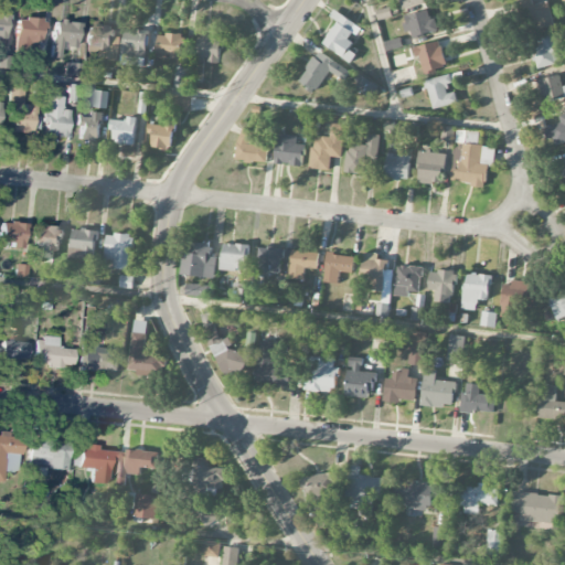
[(400,0),(403,10),(429,3),(428,0),(400,0)]
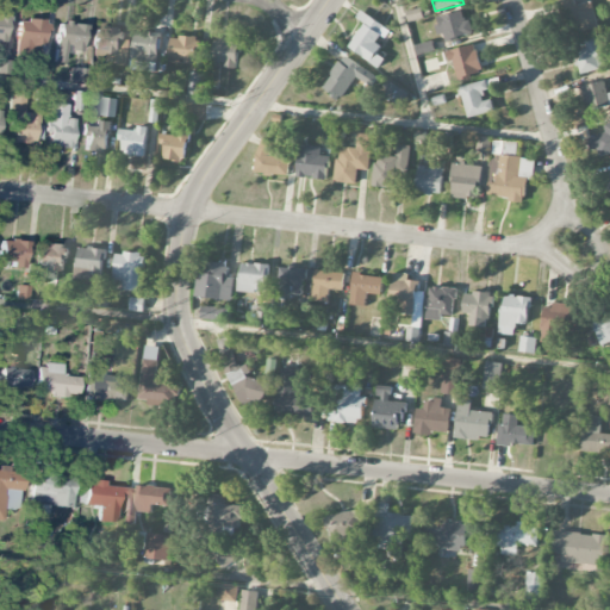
[(567,0),(566,0),(568,30),(596,27),(593,4),(574,6),(573,0),(567,0)]
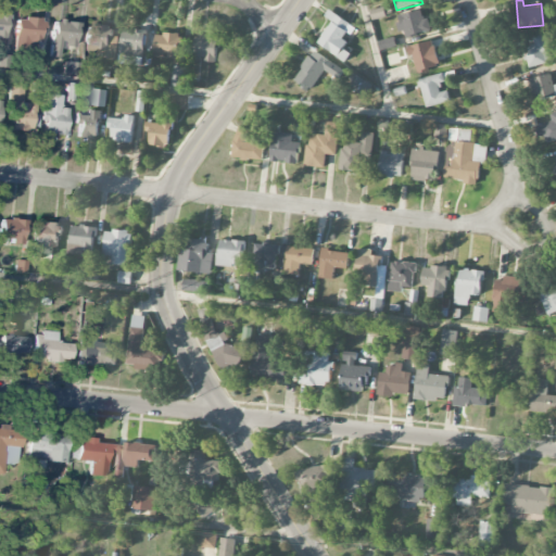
[(332,21),(317,43),(346,62),(351,54),(343,49),(350,39),(349,39),(356,28),(328,10),(325,16),(332,21)]
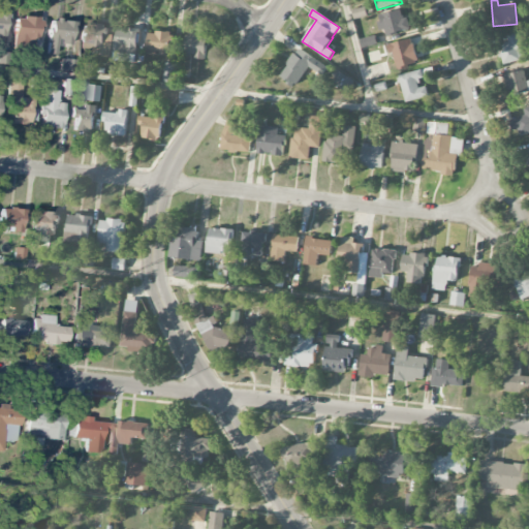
[(380,30),(385,29),(386,36),(411,31),(408,17),(403,19),(401,10),(377,16),(380,30)]
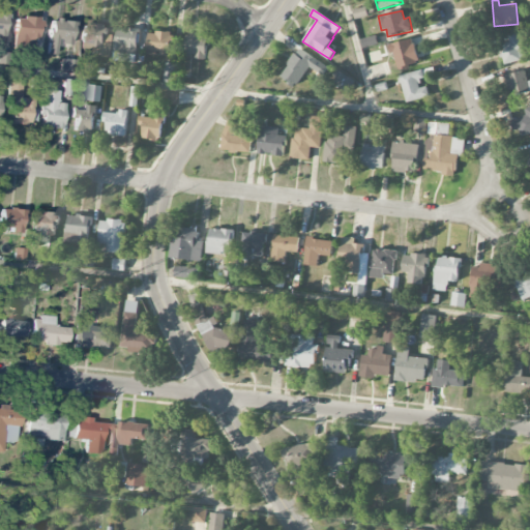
[(15,40),(37,42),(39,18),(16,17),(15,40)]
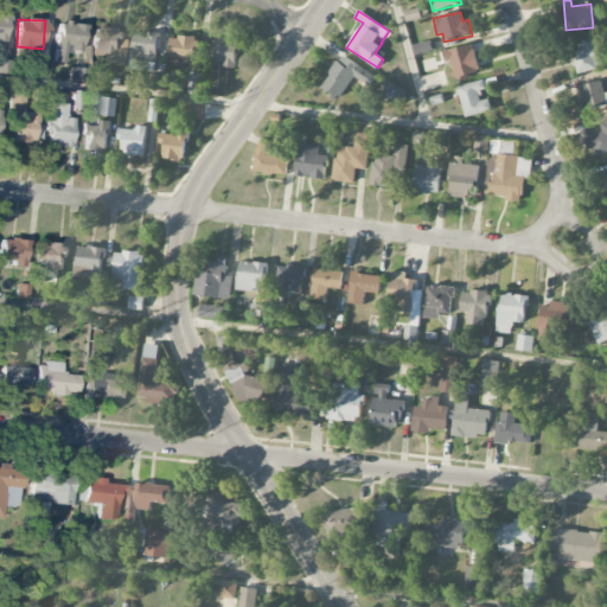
[(57,23),(55,62),(64,63),(65,51),(83,51),(84,24),(57,23)]
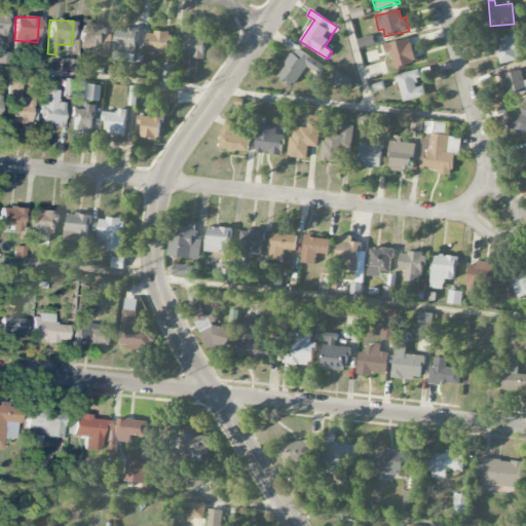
[(105,46),(105,25),(81,24),(80,45),(105,46)]
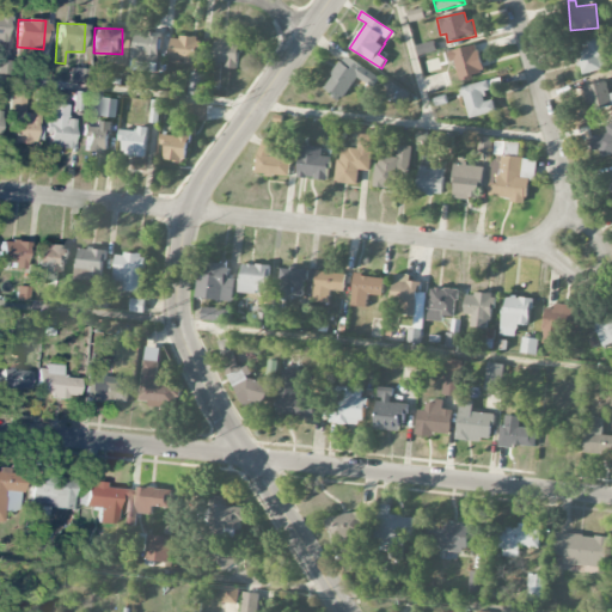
[(132,71),(158,72),(160,34),(134,32),(132,71)]
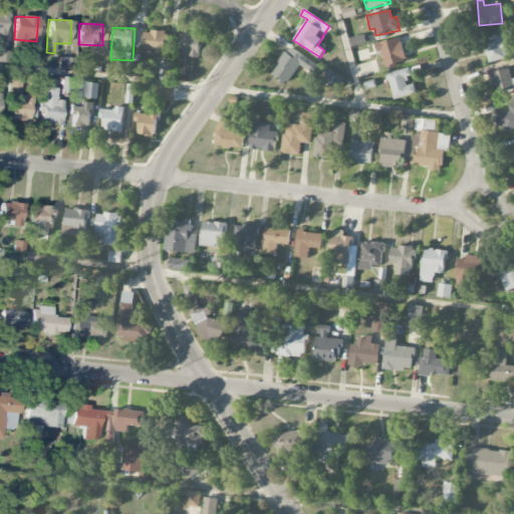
[(168,32),(145,31),(144,52),(167,53),(168,32)]
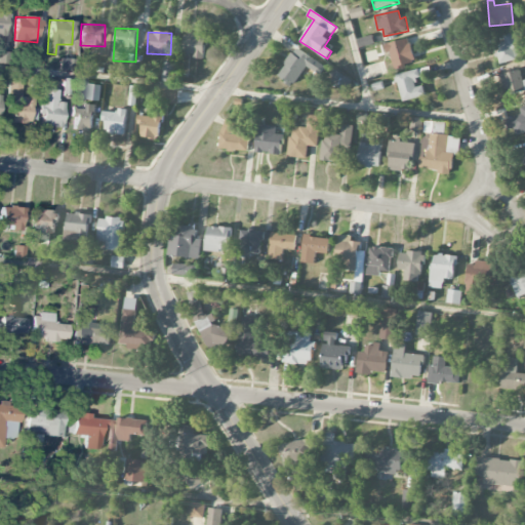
[(495,44),(498,64),(520,61),(515,33),(503,34),(505,43),(495,44)]
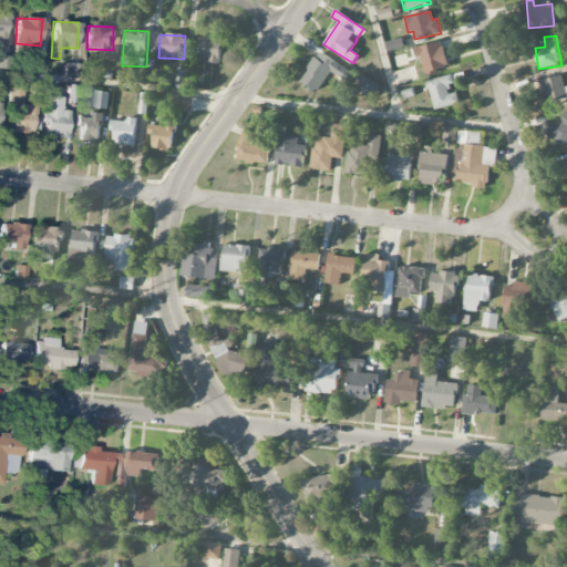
[(210,59),(209,63),(220,64),(224,39),(199,37),(197,58),(210,59)]
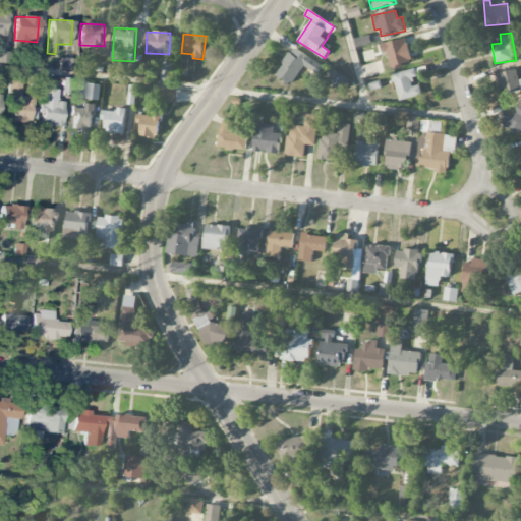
[(356,49),(371,45),(368,35),(354,40),(356,49)]
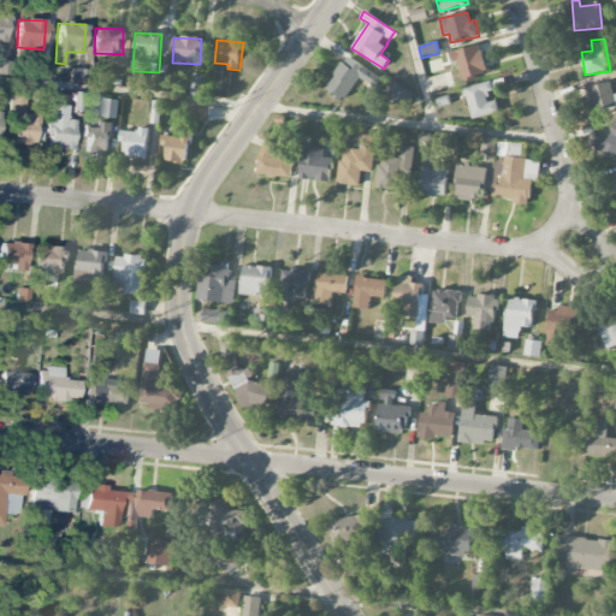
[(461,82),(487,75),(480,45),(454,52),(461,82)]
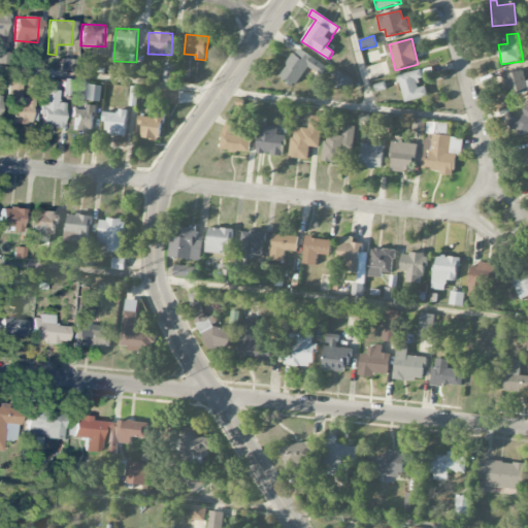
[(279,75),(295,87),(308,67),(321,76),(327,67),(298,48),(279,75)]
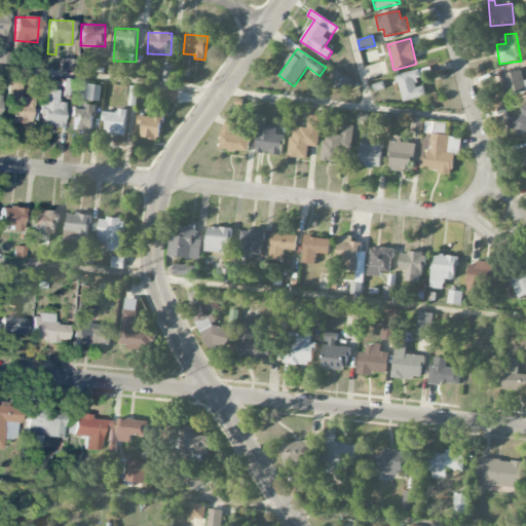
[(525,62),(500,69),(508,97),(525,91),(525,62)]
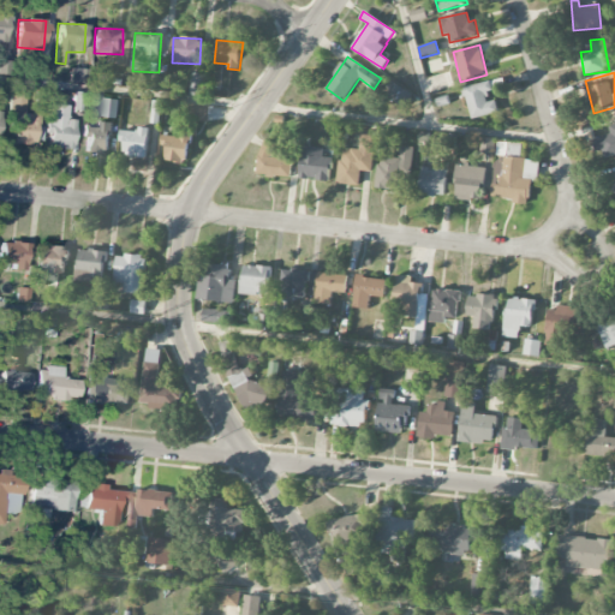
[(166,76),(151,75),(150,91),(165,93),(166,76)]
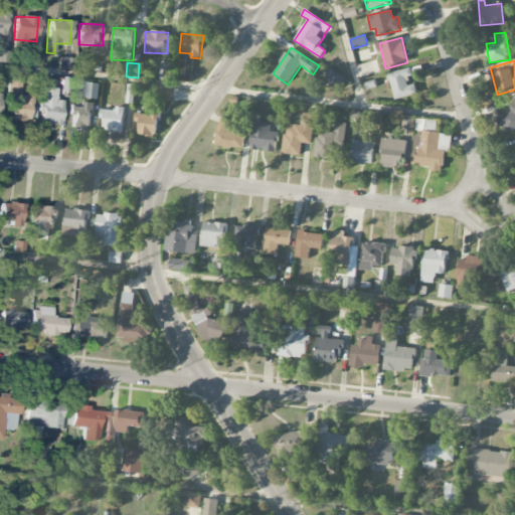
[(319,78),(338,91),(345,79),(326,67),(319,78)]
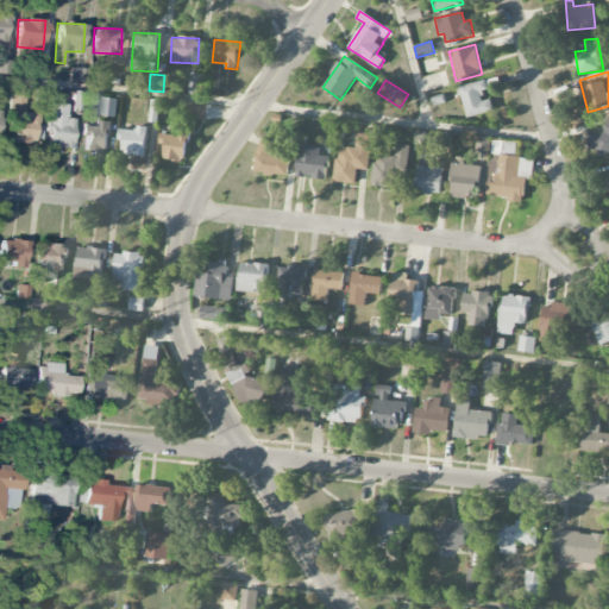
[(490,100),(484,101),(479,85),(459,90),(466,119),(494,112),(490,100)]
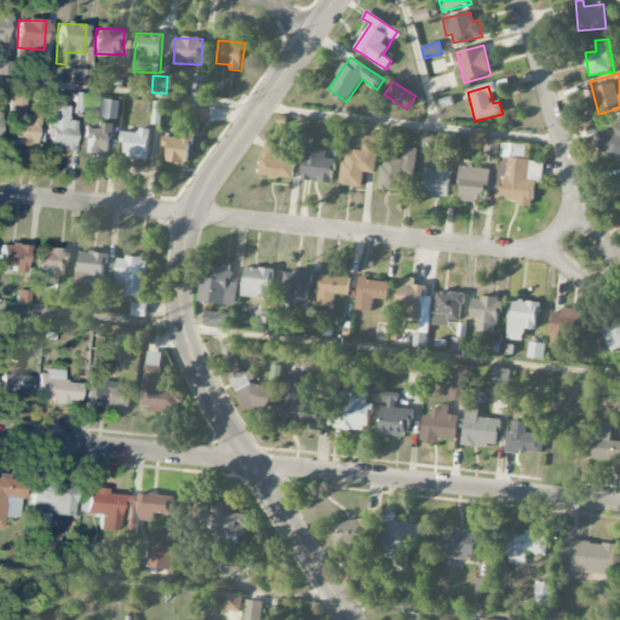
[(23,96),(11,96),(10,147),(34,147),(34,115),(23,115),(23,96)]
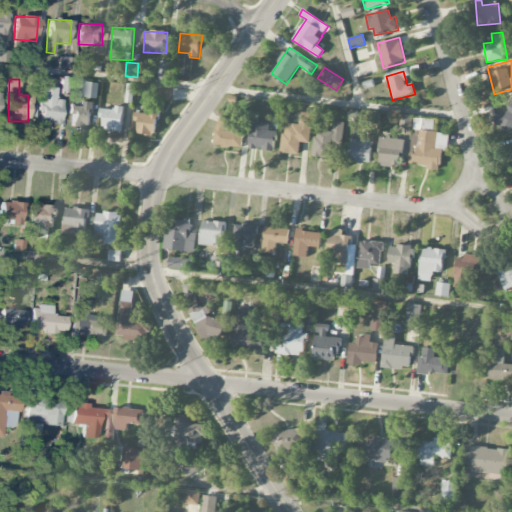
[(55,87),(48,87),(48,81),(40,81),(39,123),(60,124),(61,100),(55,99),(55,87)]
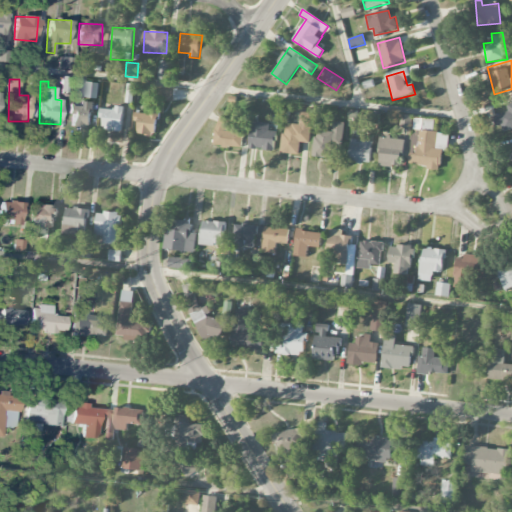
[(99,84),(85,82),(83,97),(98,99),(99,84)]
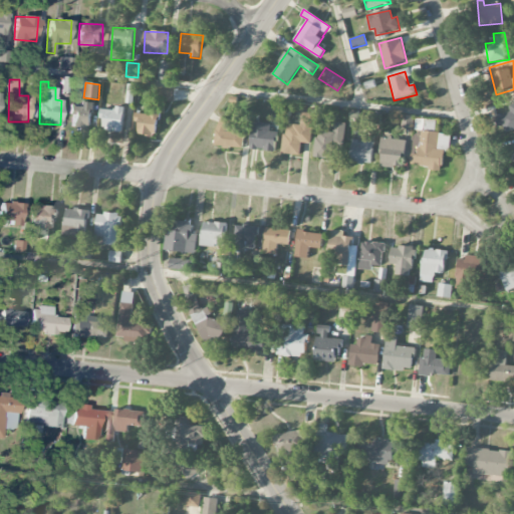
[(175,101),(175,88),(160,88),(160,101),(175,101)]
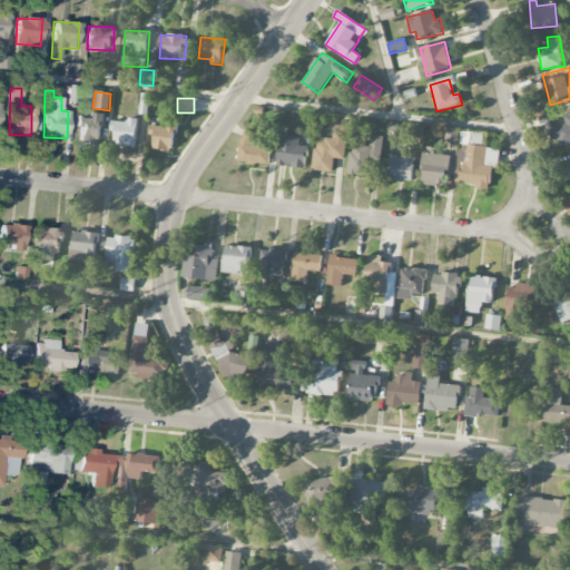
[(102,114),(90,112),(90,118),(77,117),(76,128),(80,128),(79,141),(100,143),(102,114)]
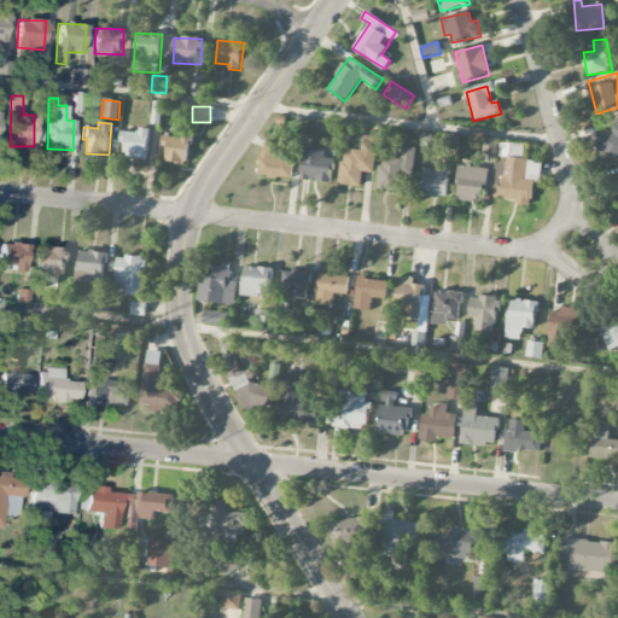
[(604,161),(617,157),(617,123),(612,126),(613,136),(599,139),(604,161)]
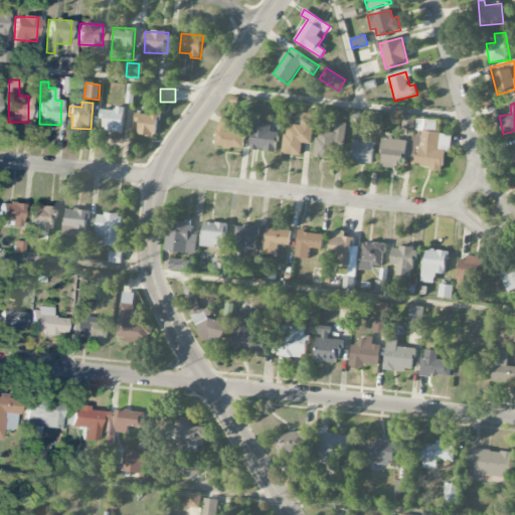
[(125,108),(116,107),(116,111),(101,110),(101,120),(105,120),(104,132),(124,133),(125,108)]
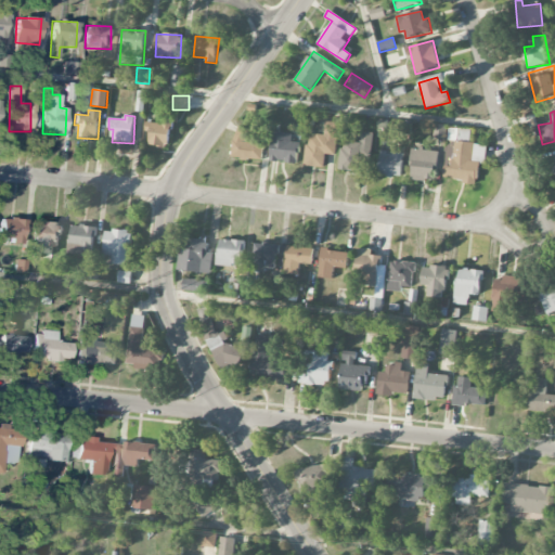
[(169,149),(172,119),(164,118),(163,124),(147,123),(145,131),(151,132),(149,145),(169,149)]
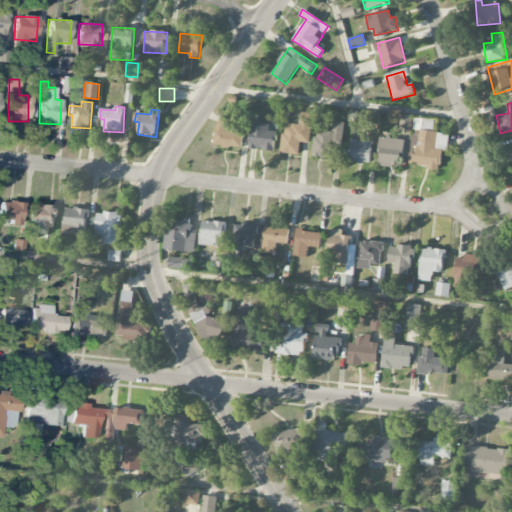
[(312,113),(300,113),(300,125),(284,125),(282,154),(300,155),(300,143),(310,143),(312,113)]
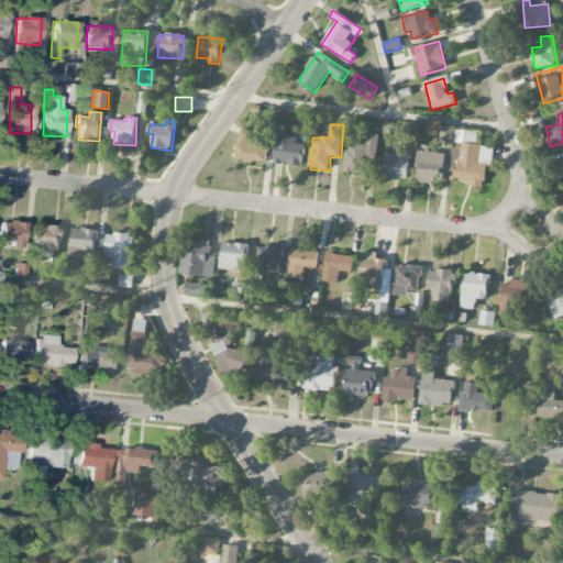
[(266,162),(267,146),(253,145),(254,131),(239,130),(236,161),(266,162)]
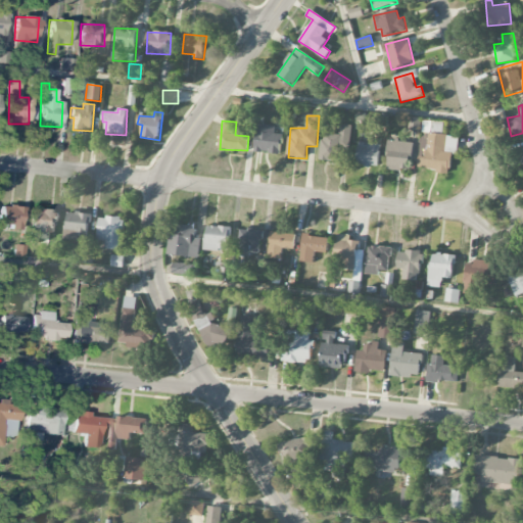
[(443,123),(422,121),(419,170),(449,172),(452,154),(457,154),(458,137),(442,136),(443,123)]
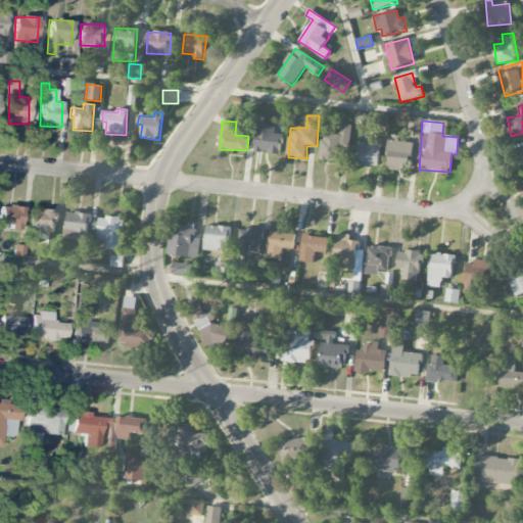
[(281,153),(281,135),(275,134),(276,126),(256,125),(254,152),(281,153)]
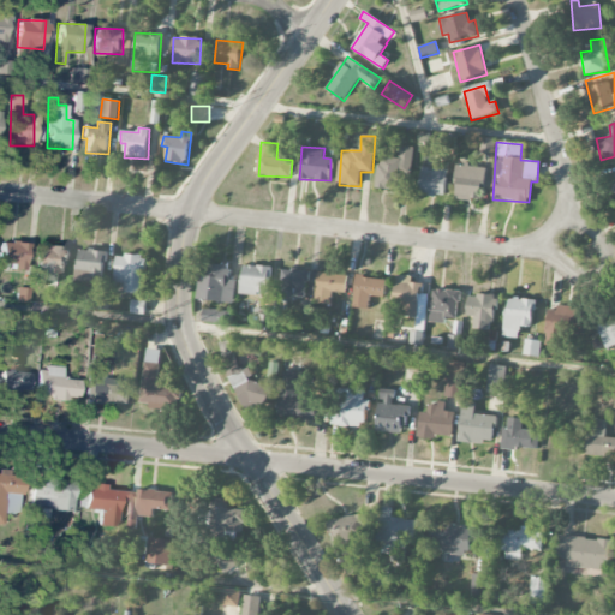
[(413,148),(394,147),(394,157),(378,157),(377,189),(401,190),(401,174),(412,174),(413,148)]
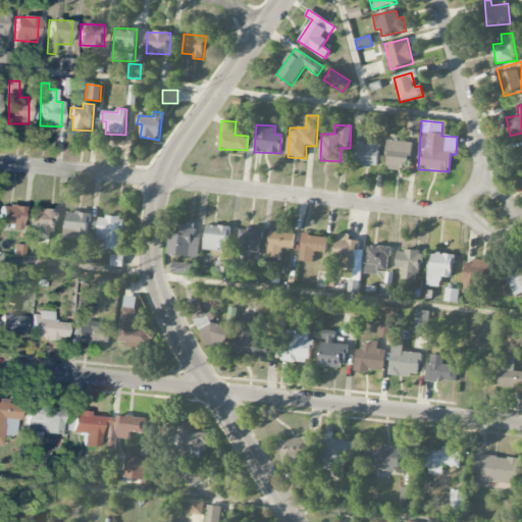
[(412,142),(388,140),(386,170),(410,171),(412,142)]
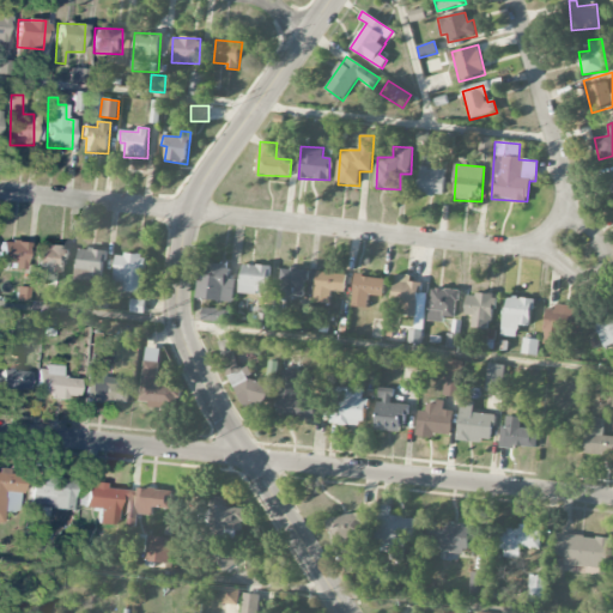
[(445,169),(420,167),(418,194),(444,195),(445,169)]
